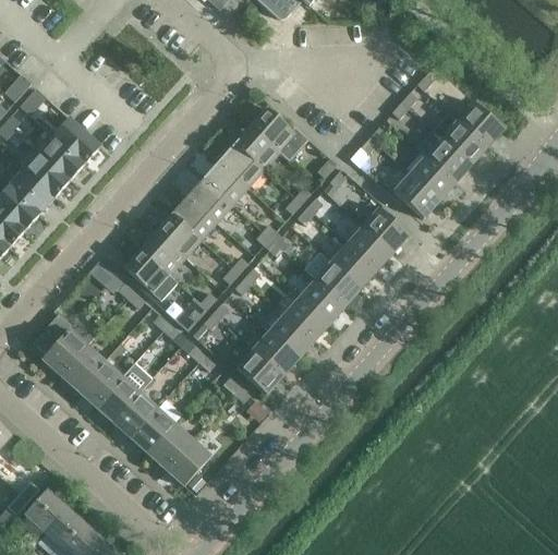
[(259,0),(277,15),(279,17),(283,17),(287,16),(301,0),(305,0),(310,3),(312,0),(259,0)]
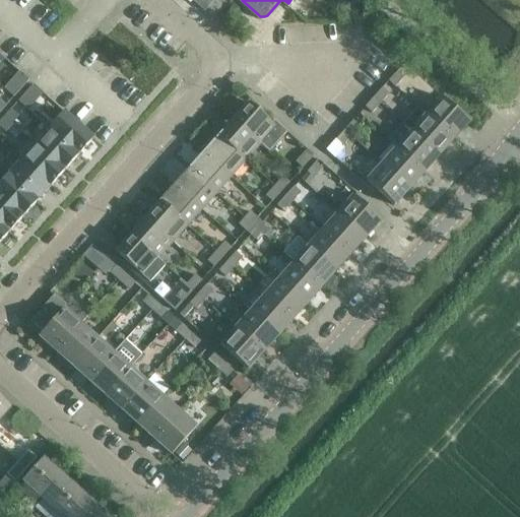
[(13,94),(28,78),(19,69),(4,86),(13,94)]
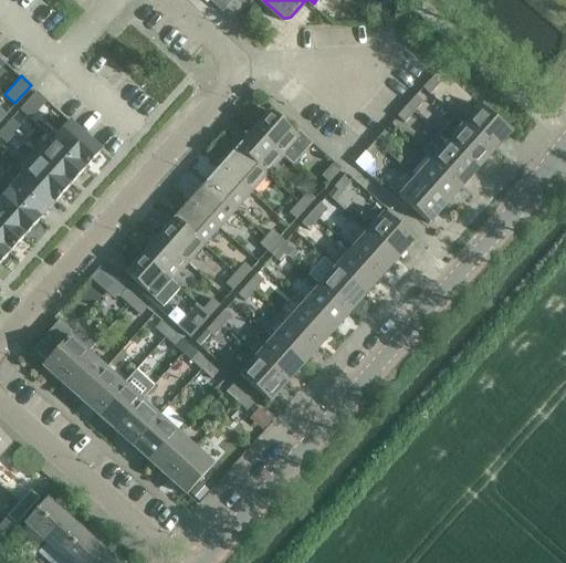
[(432,75),(422,85),(430,92),(439,82),(432,75)]
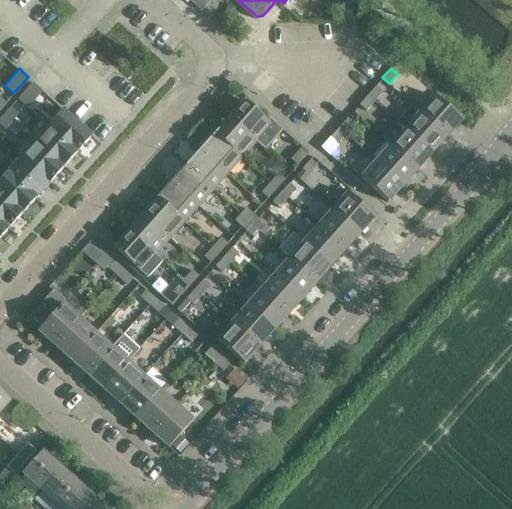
[(27,106),(42,89),(33,81),(18,97),(27,106)]
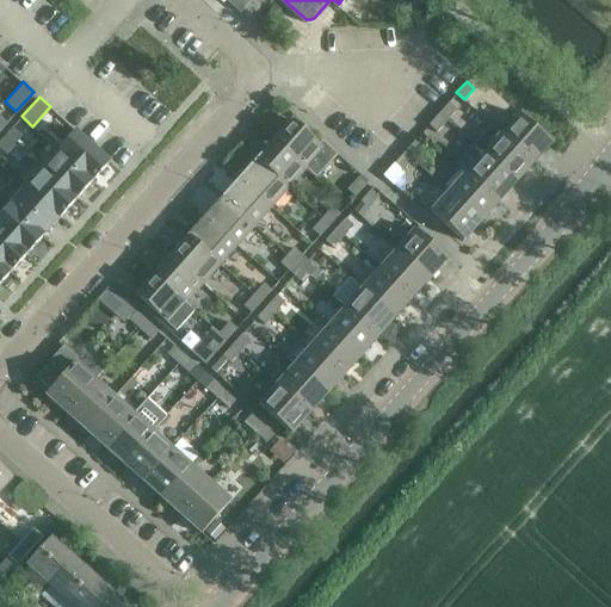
[(439,111),(448,118),(457,107),(449,100),(439,111)]
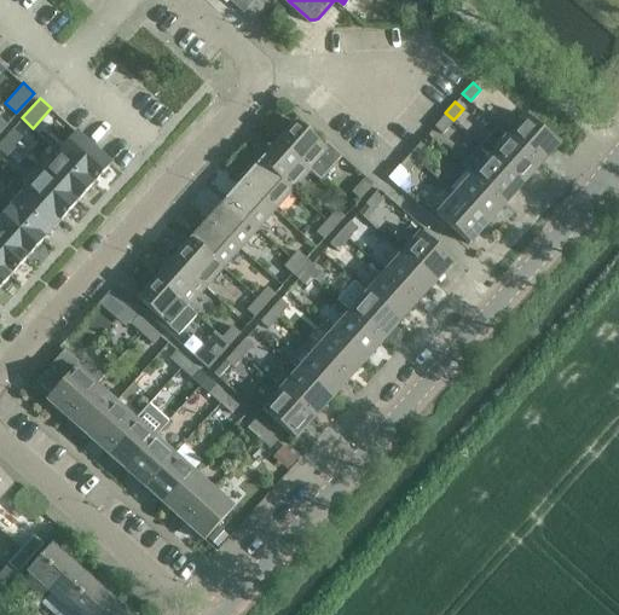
[(445,112),(434,125),(443,132),(453,120),(445,112)]
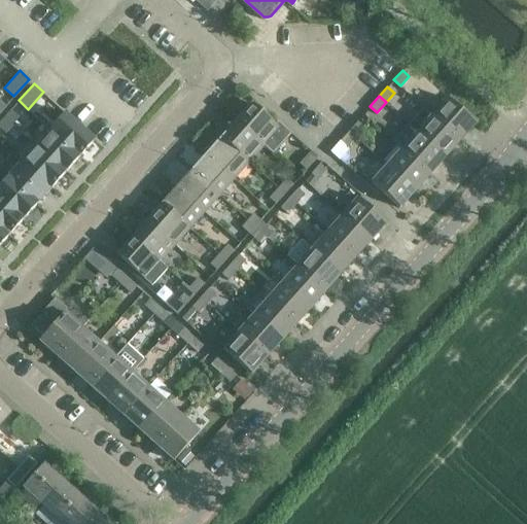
[(448,97),(432,113),(460,138),(476,121),(448,97)]
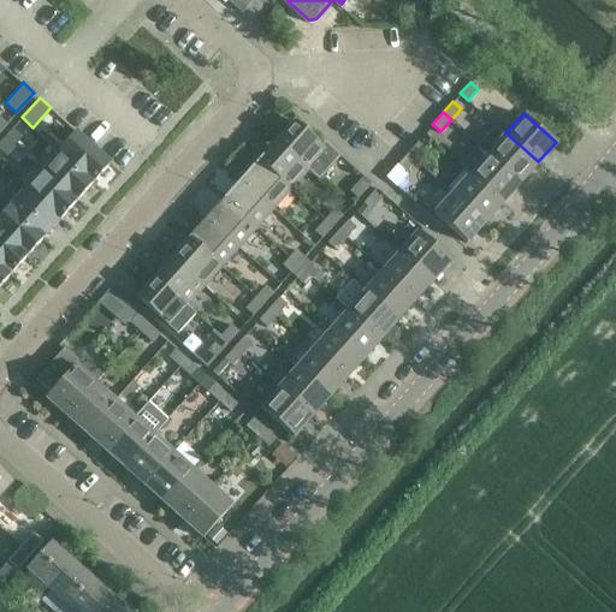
[(294,118),(276,138),(308,167),(326,147),(294,118)]
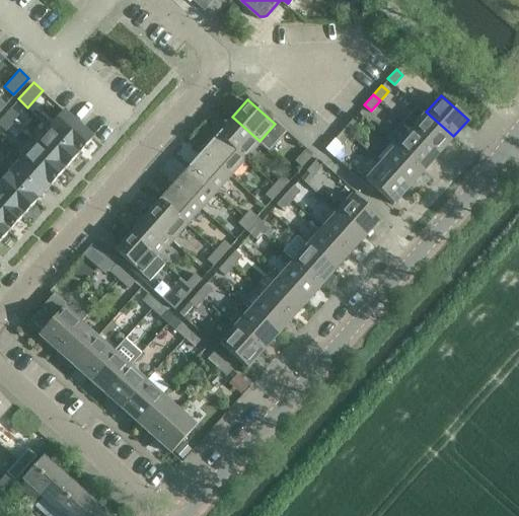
[(453,136),(426,112),(417,103),(401,120),(438,153),(453,136)]
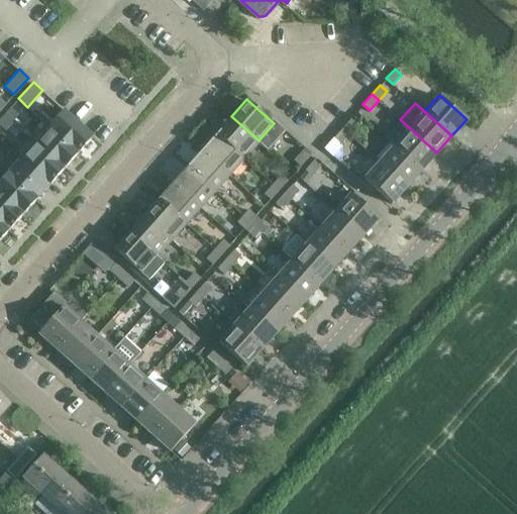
[(18,113),(11,106),(4,114),(11,120),(18,113)]
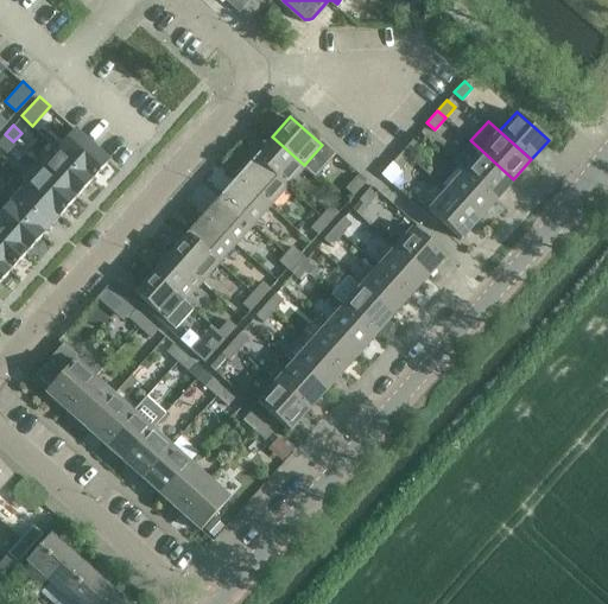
[(109,159),(75,128),(57,148),(92,179),(109,159)]
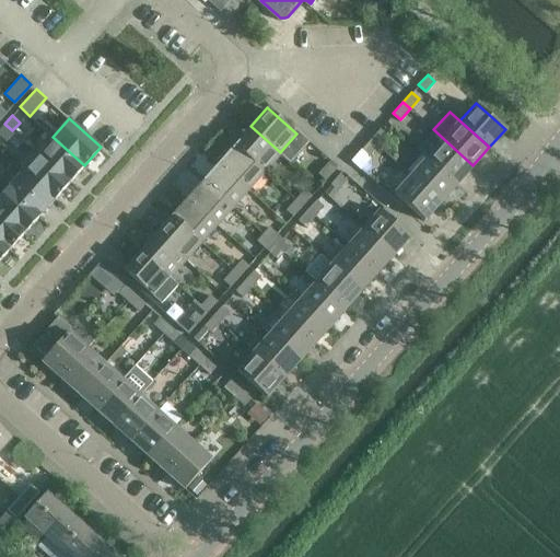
[(0,134),(6,139),(12,130),(4,124),(0,127),(0,134)]
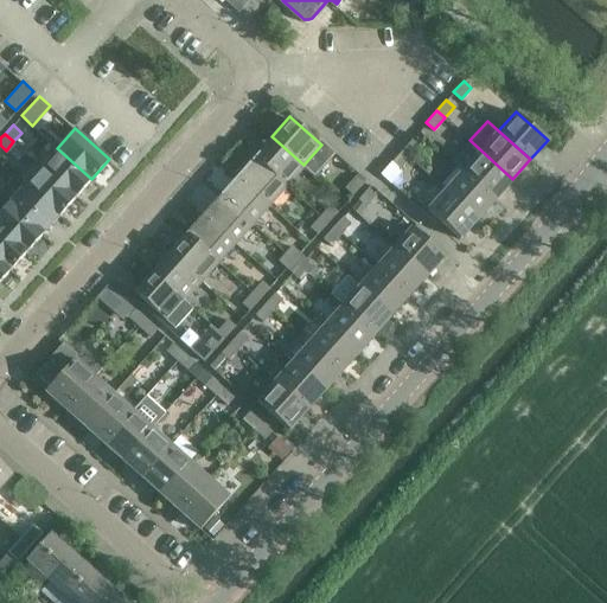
[(304,165),(272,136),(255,155),(287,184),(304,165)]
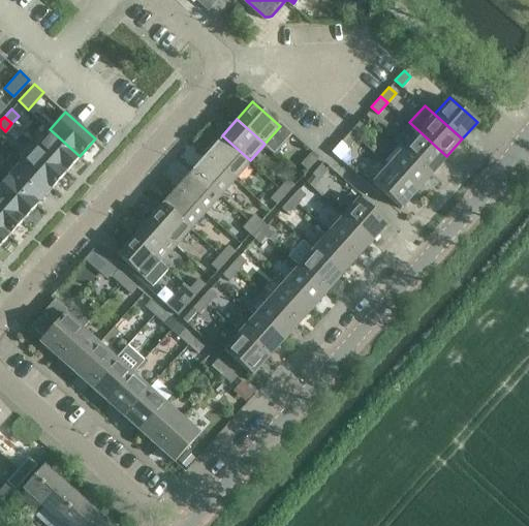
[(359,120),(350,130),(352,132),(358,136),(366,126),(359,120)]
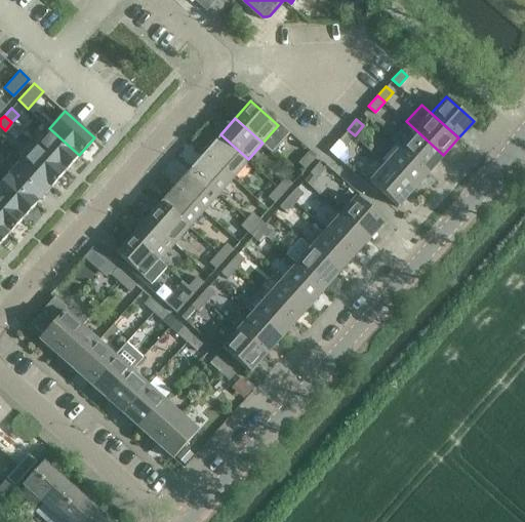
[(443,155),(406,121),(392,138),(401,147),(429,171),(443,155)]
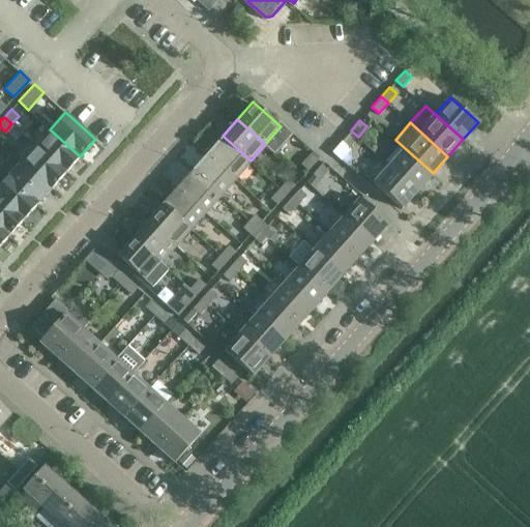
[(80,156),(50,129),(36,144),(29,138),(28,138),(65,172),(80,156)]
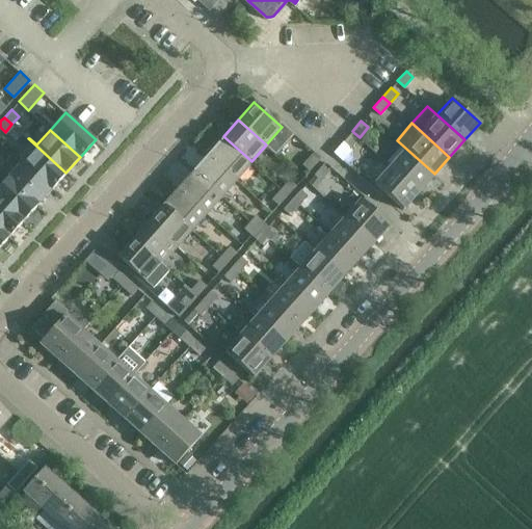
[(352,131),(343,140),(350,147),(360,137),(354,133),(352,131)]
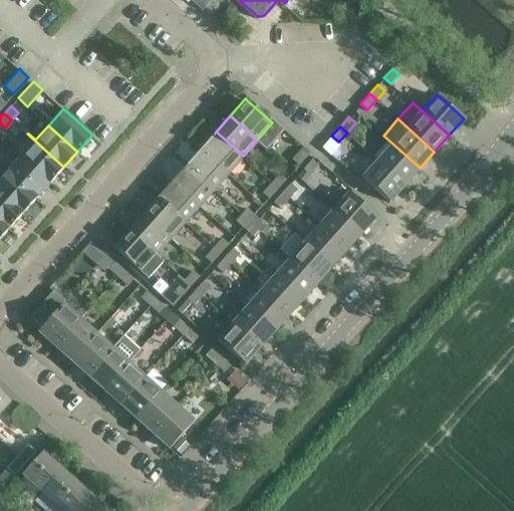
[(243,156),(216,132),(201,148),(228,172),(243,156)]
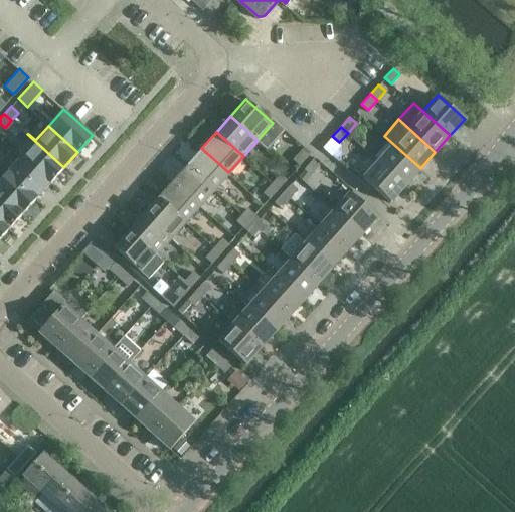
[(63,167),(27,134),(13,150),(49,182),(63,167)]
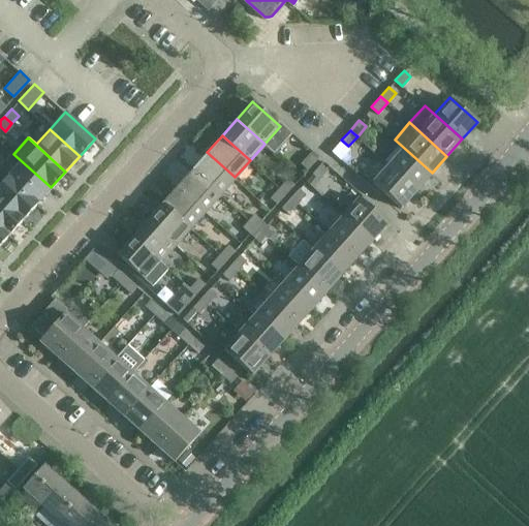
[(404,148),(389,164),(416,189),(432,173),(404,148)]
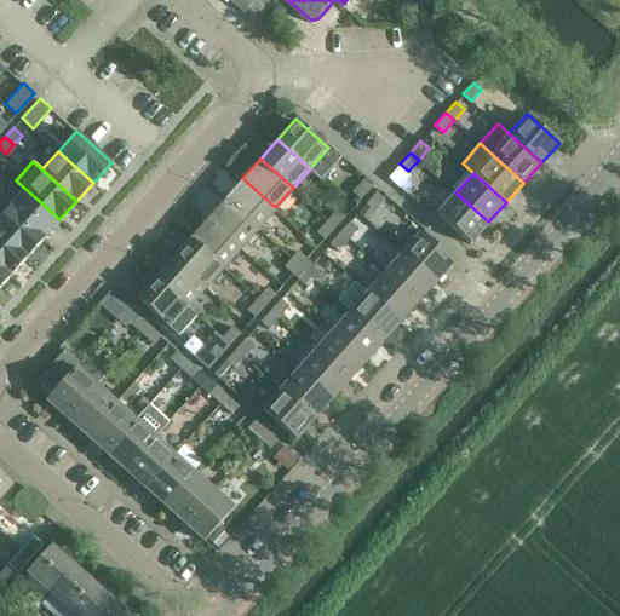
[(275,207),(242,178),(225,197),(258,226),(275,207)]
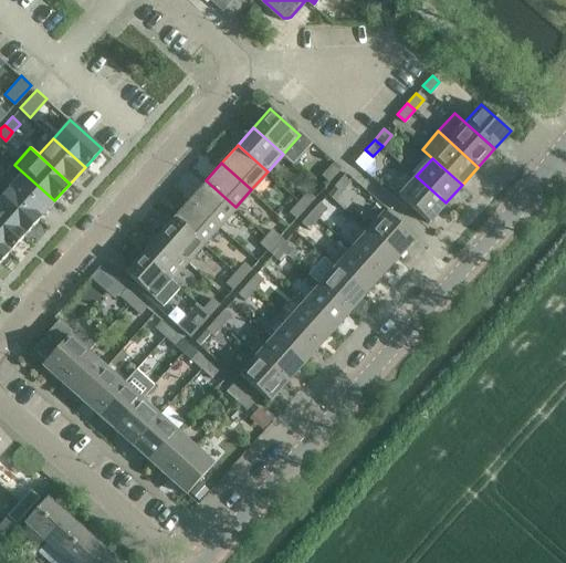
[(329,181),(338,169),(332,163),(322,174),(329,181)]
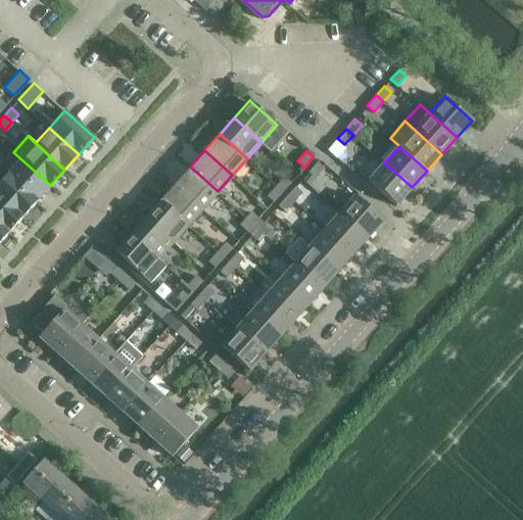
[(50,185),(13,152),(16,155),(4,170),(37,200),(50,185)]
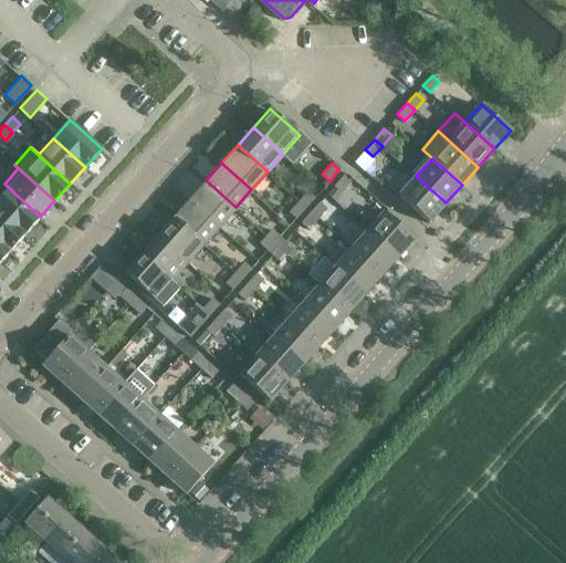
[(350,180),(343,174),(334,185),(342,191),(350,180)]
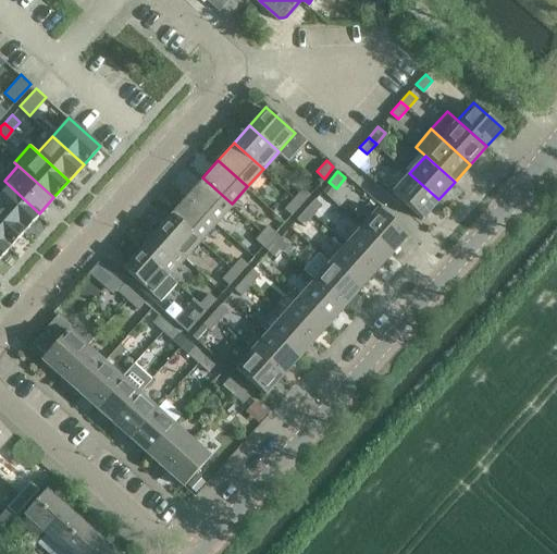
[(422,218),(438,199),(409,173),(393,192),(422,218)]
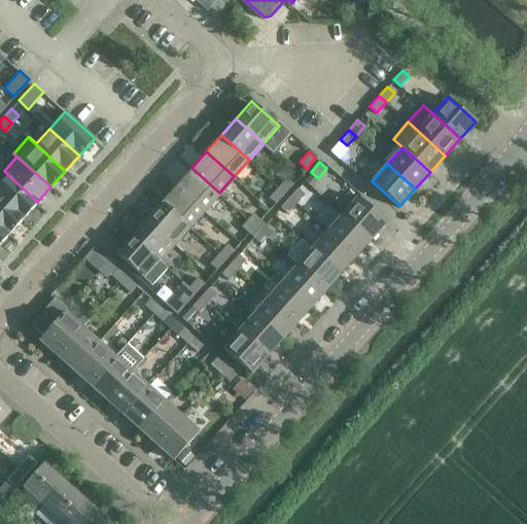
[(219,193),(191,168),(177,184),(204,209),(219,193)]
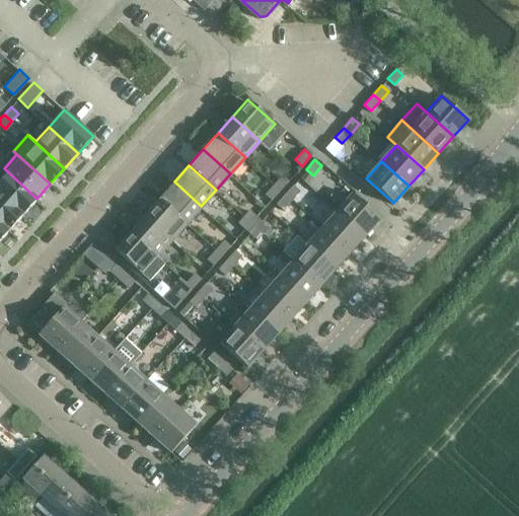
[(36,199),(4,168),(0,172),(0,195),(22,215),(36,199)]
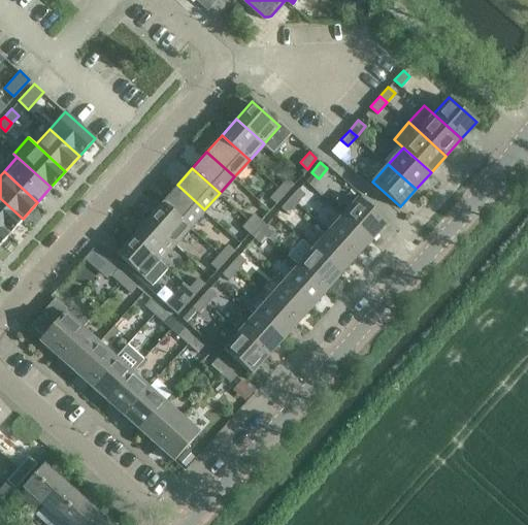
[(278,186),(286,192),(294,183),(287,176),(278,186)]
